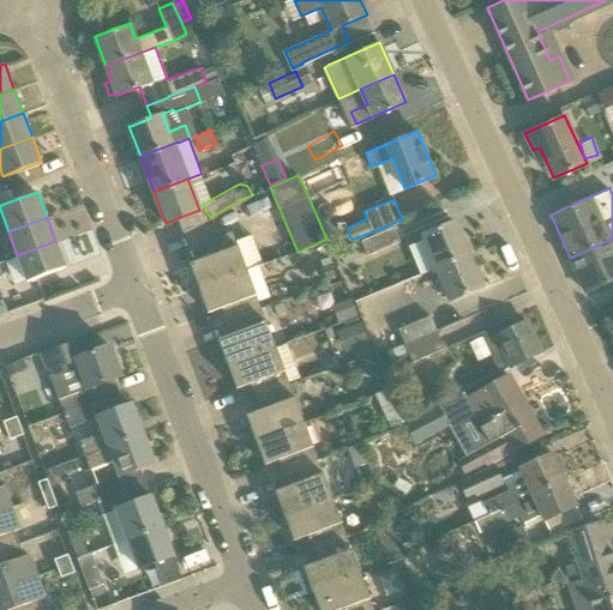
[(436,267),(468,254),(455,221),(422,234),(436,267)]
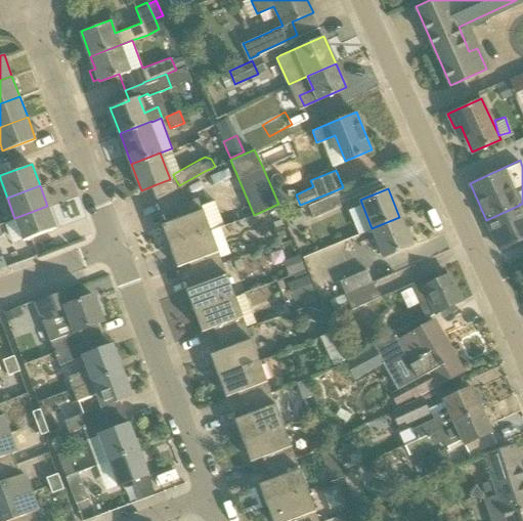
[(336,192),(308,204),(313,217),(341,206),(336,192)]
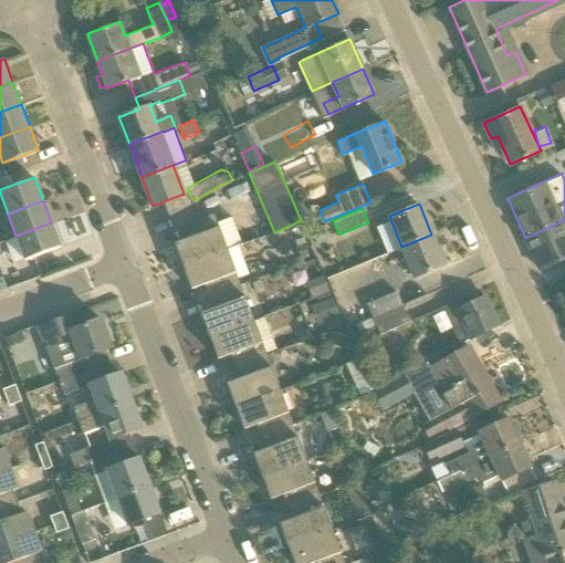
[(231,216),(218,221),(213,212),(182,223),(187,238),(175,242),(182,264),(228,248),(227,248),(241,242),(231,216)]
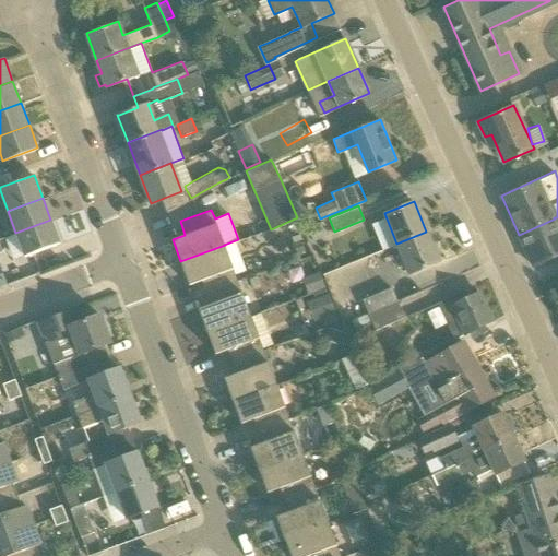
[(557,216),(557,217),(554,217),(555,219),(519,235),(533,264),(557,252),(557,216)]
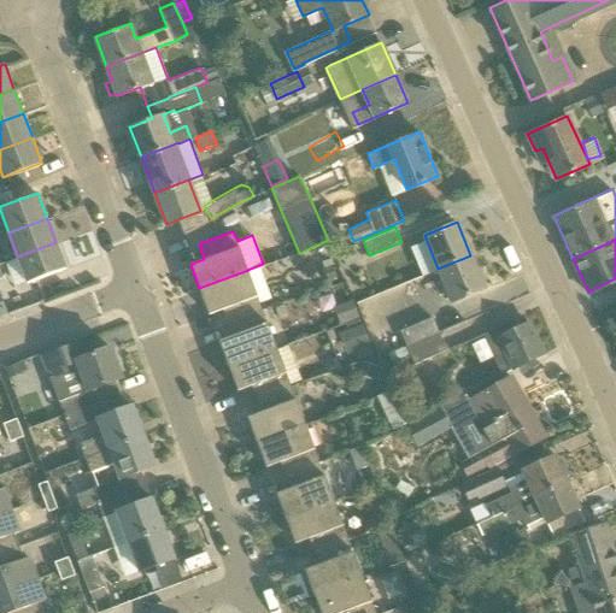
[(56,242),(17,257),(27,282),(65,267),(56,242)]
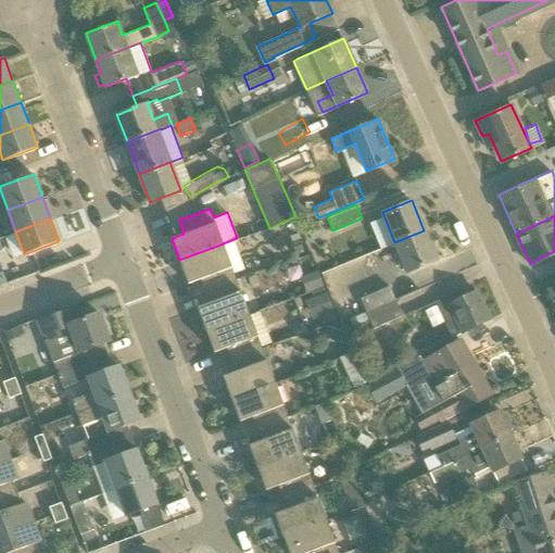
[(317,222),(306,226),(311,239),(322,235),(317,222)]
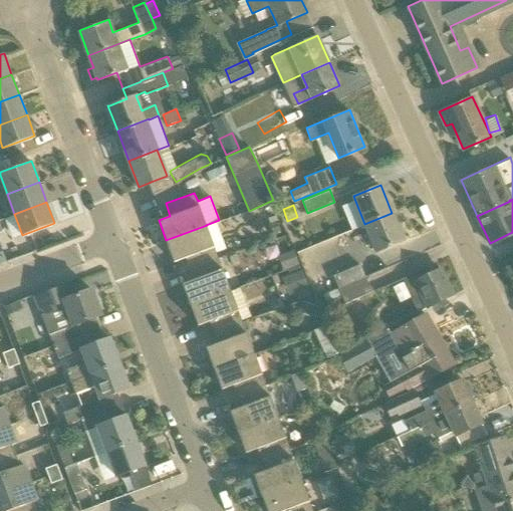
[(392,213),(364,224),(375,251),(403,240),(392,213)]
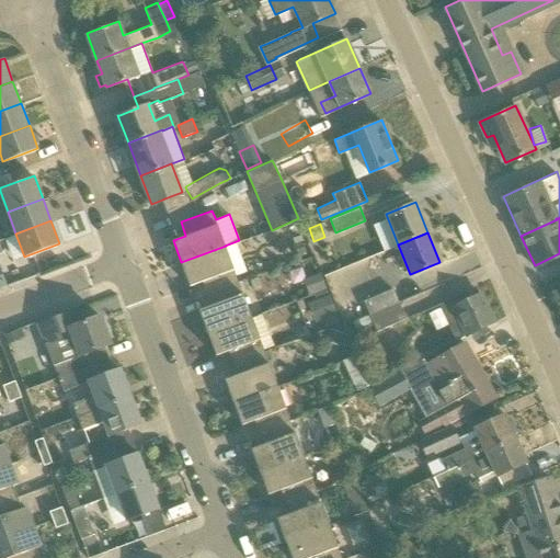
[(294,242),(292,243),(296,255),(306,252),(301,240),(303,239),(301,236),(293,239),(294,242)]
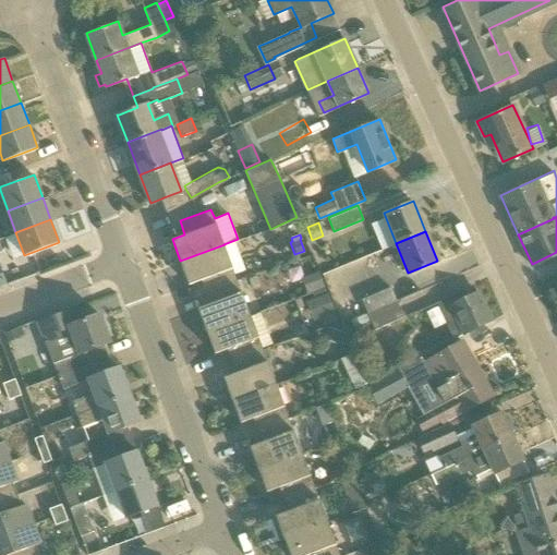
[(206,291),(237,279),(225,244),(180,261),(189,284),(202,278),(206,291)]
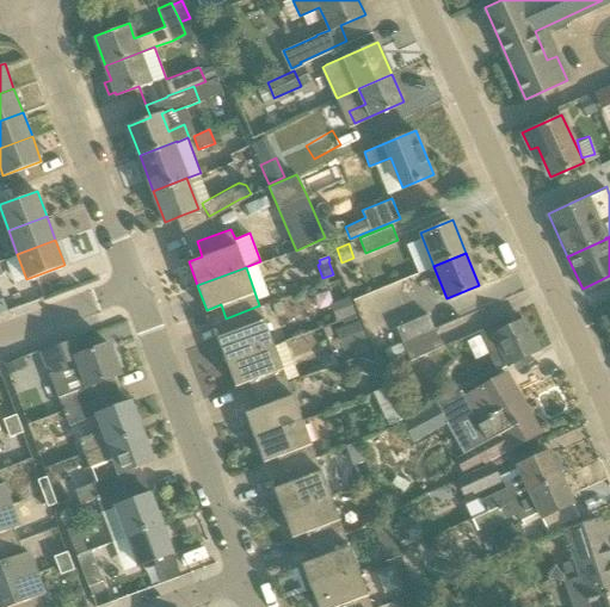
[(336,320),(355,311),(347,296),(330,303),(336,320)]
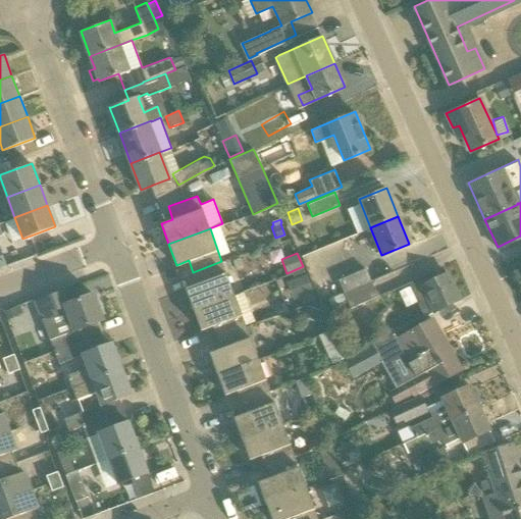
[(233,293),(224,269),(232,266),(229,258),(221,261),(193,272),(197,283),(185,288),(193,308),(233,293)]
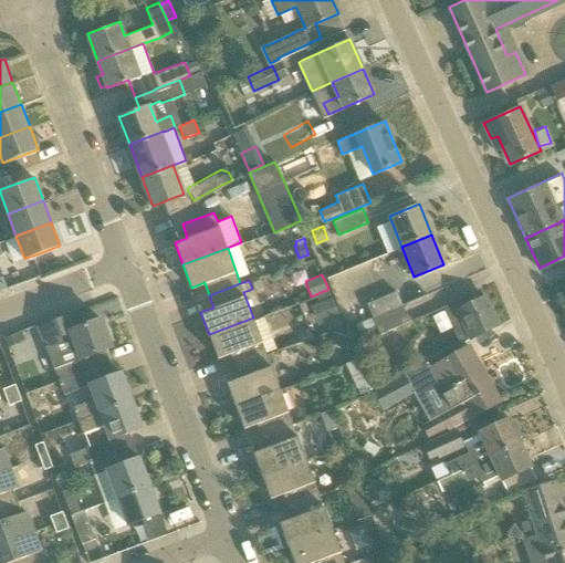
[(372,315),(401,302),(396,290),(366,303),(372,315)]
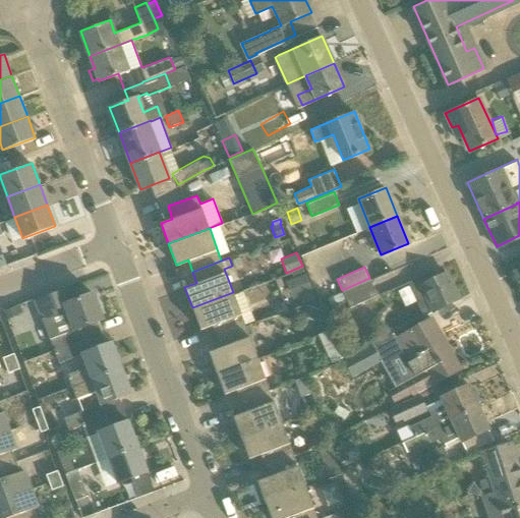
[(424,314),(434,310),(459,297),(446,272),(432,278),(429,271),(407,281),(424,314)]
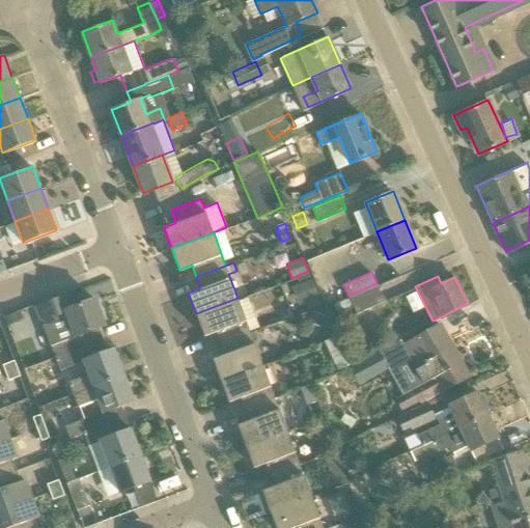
[(291,286),(299,304),(317,296),(310,278),(291,286)]
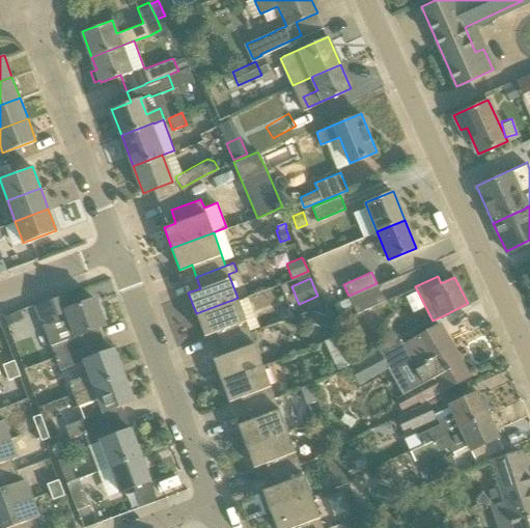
[(377,283),(349,296),(356,312),(384,300),(377,283)]
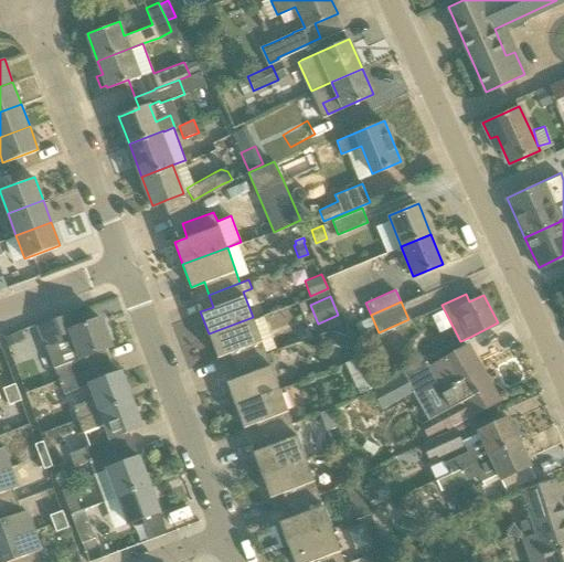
[(59,379),(109,360),(105,348),(112,346),(100,317),(77,326),(72,311),(40,324),(46,343),(45,345),(54,366),(59,379)]
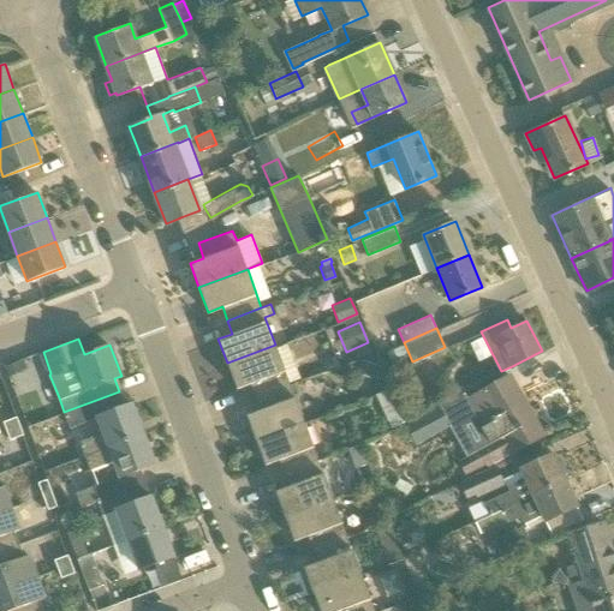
[(290,383),(290,382),(300,377),(287,342),(276,347),(275,345),(227,363),(237,388),(250,383),(255,395),(290,383)]
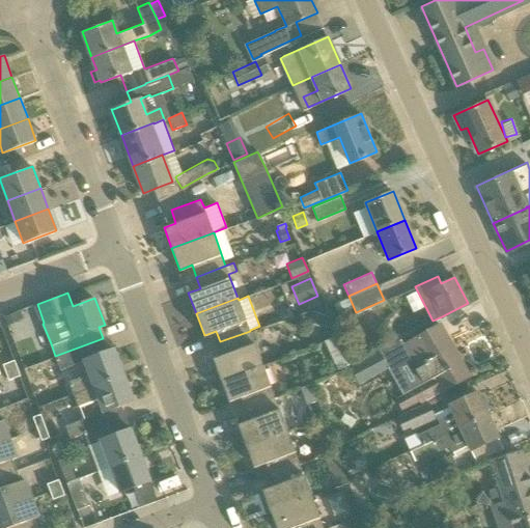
[(5,315),(8,325),(19,321),(16,311),(5,315)]
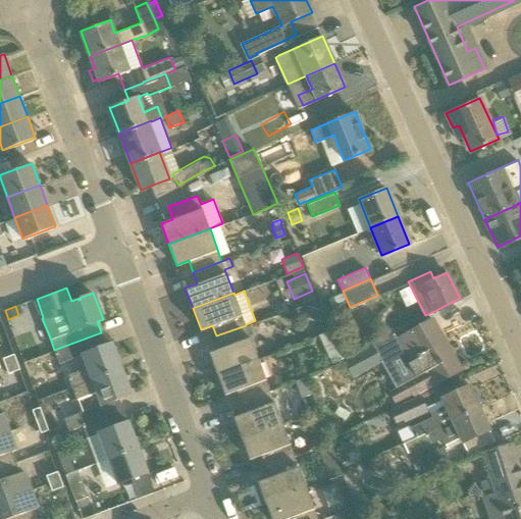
[(397,404),(435,382),(435,383),(461,369),(437,328),(431,317),(394,339),(415,375),(388,390),(397,404)]
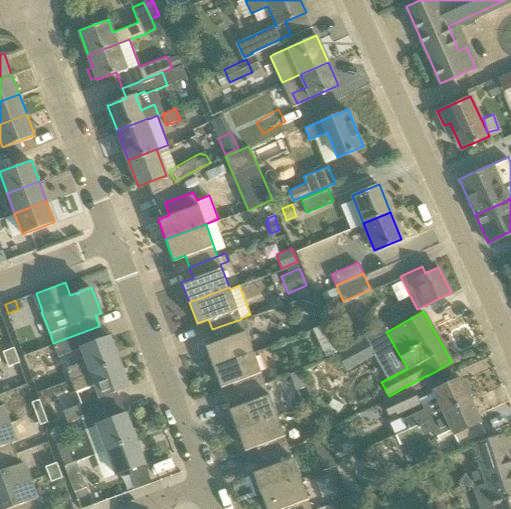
[(213,366),(253,350),(241,319),(212,329),(217,341),(205,345),(213,366)]
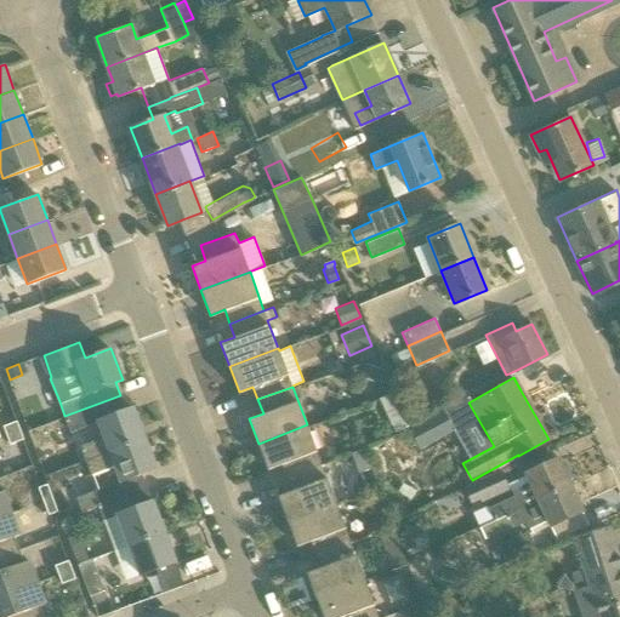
[(394,390),(380,396),(394,430),(409,424),(394,390)]
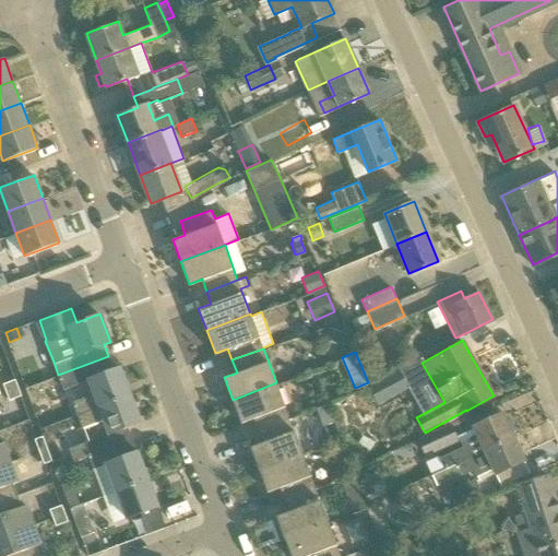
[(76,414),(130,393),(119,367),(114,369),(108,356),(58,375),(62,388),(88,378),(94,393),(72,401),(76,414)]
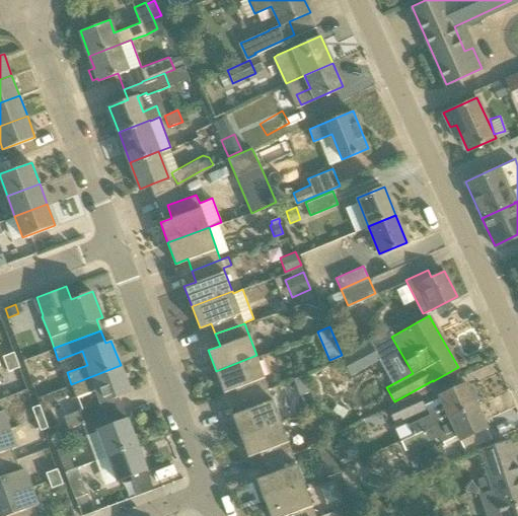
[(350,374),(381,358),(372,341),(341,357),(350,374)]
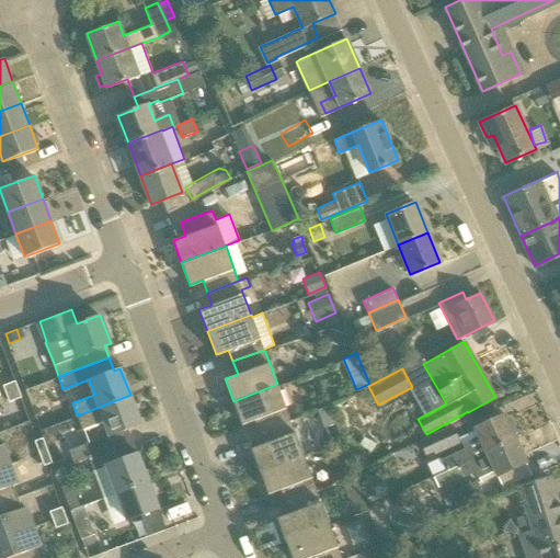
[(1,386),(4,394),(16,389),(13,382),(1,386)]
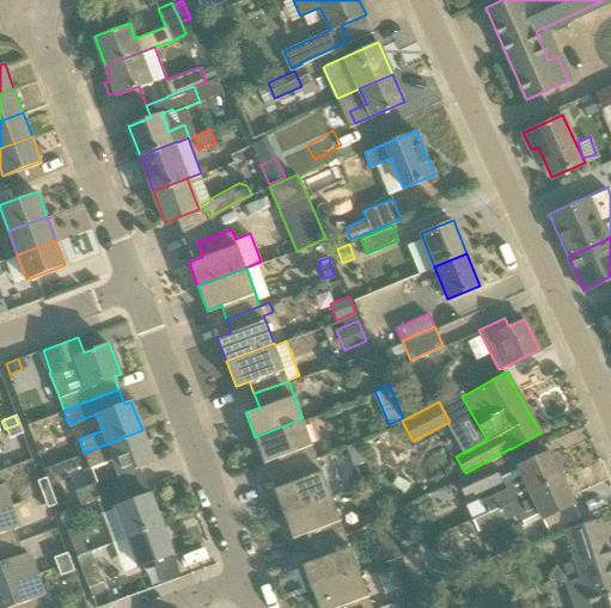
[(317,456),(313,448),(303,418),(255,437),(263,461),(277,456),(282,470),(317,456)]
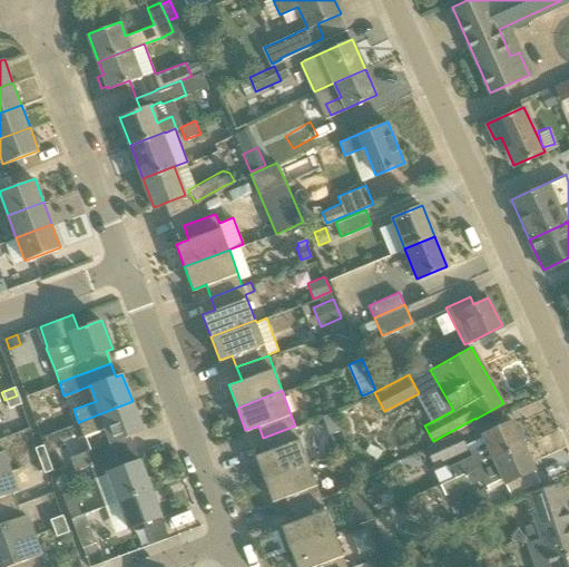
[(17,396),(5,400),(7,409),(20,404),(17,396)]
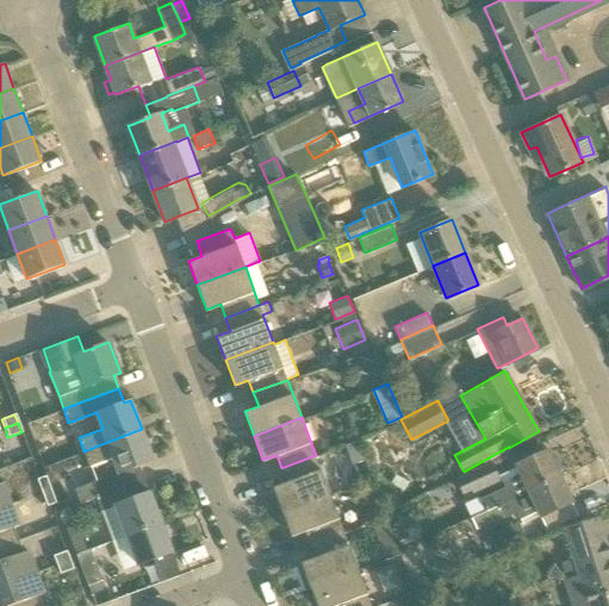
[(95,497),(143,478),(138,464),(153,460),(142,429),(84,451),(89,466),(113,457),(118,470),(91,481),(95,497)]
